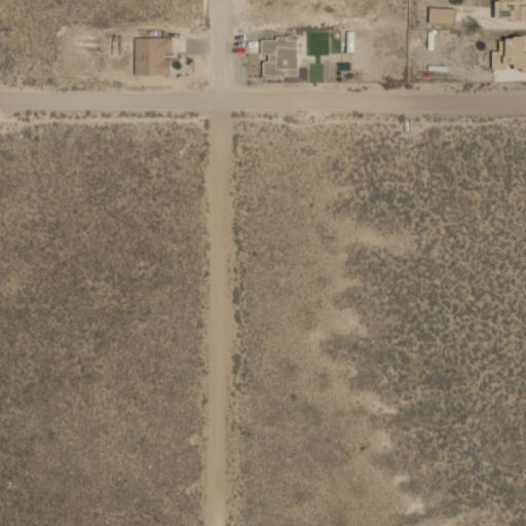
[(525,0),(497,0),(497,19),(525,19),(525,5),(525,0)]
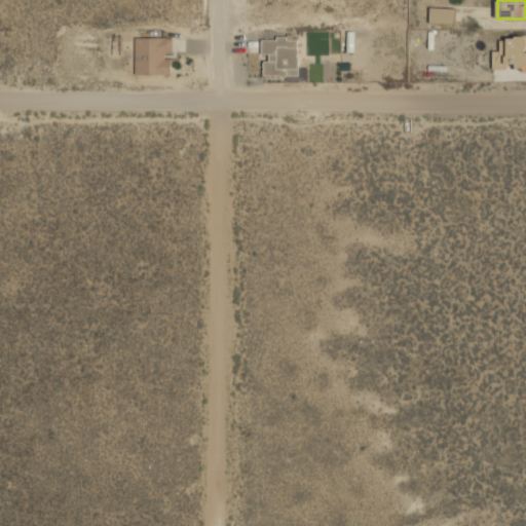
[(456,8),(430,7),(430,23),(456,23),(456,8)]
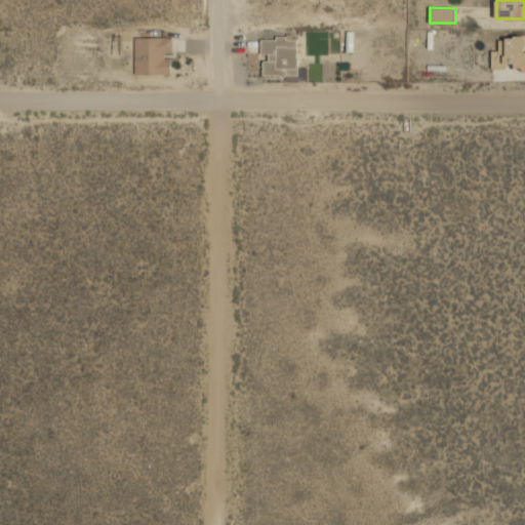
[(524,35),(502,36),(502,46),(491,46),(492,69),(524,68),(524,35)]
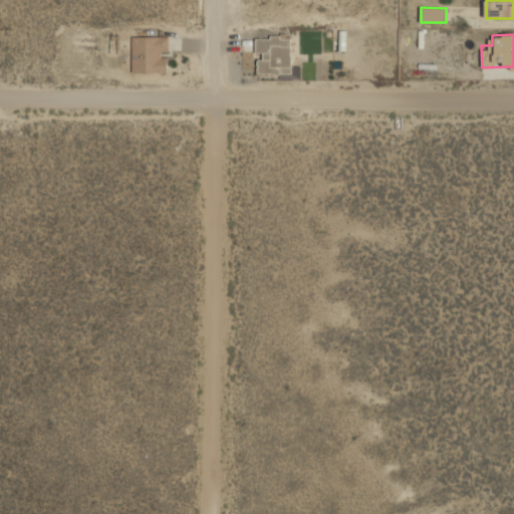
[(132,71),(168,71),(168,35),(132,35),(132,71)]
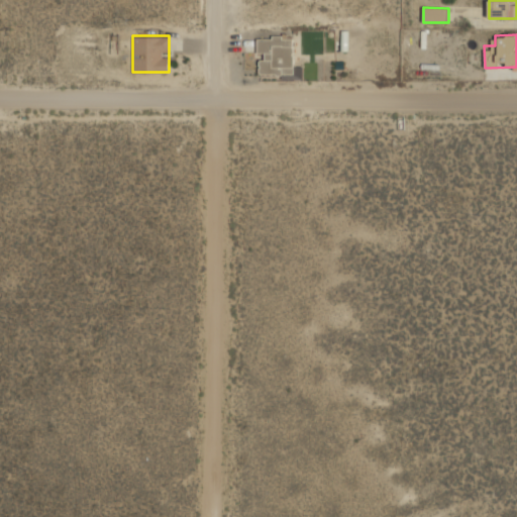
[(293,35),(257,35),(257,74),(294,74),(293,35)]
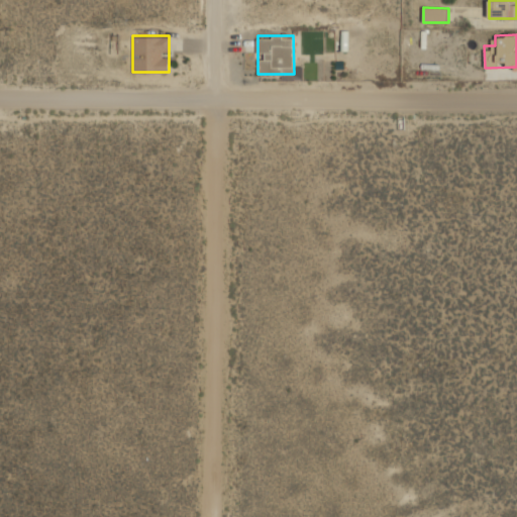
All buildings are outlined.
